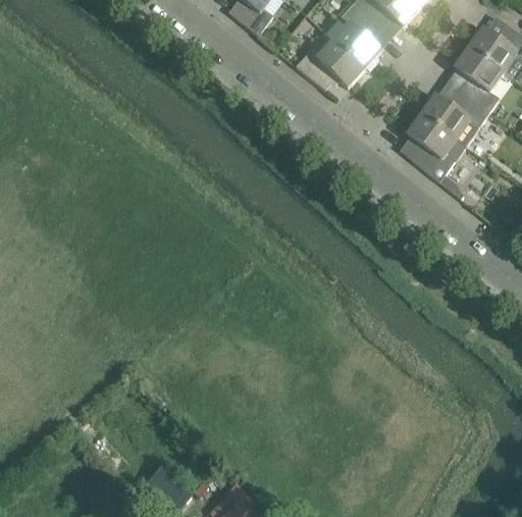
[(233,16),(258,36),(272,14),(263,8),(269,0),(238,0),(236,3),(241,7),(233,16)]
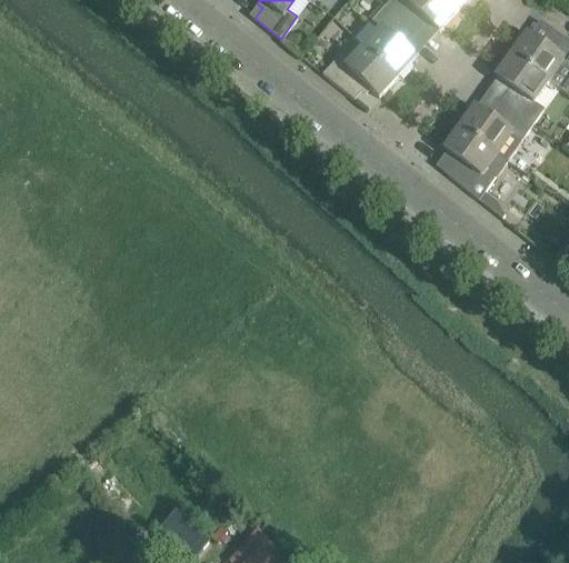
[(427,17),(439,29),(457,9),(447,0),(387,0),(385,2),(415,30),(427,17)]
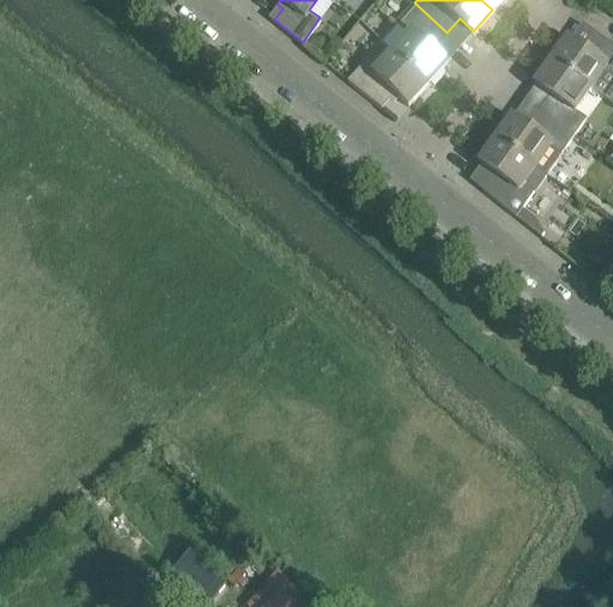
[(481,0),(492,10),(501,0),(481,0)]
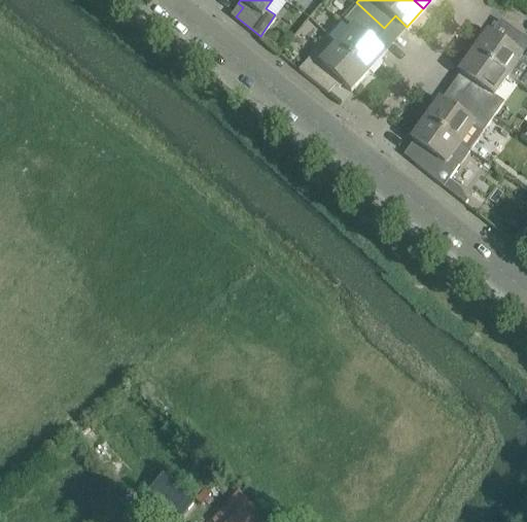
[(384,29),(384,28),(356,2),(341,20),(328,33),(337,40),(367,69),(384,51),(373,41),(377,36),(376,35),(383,28),(384,29)]
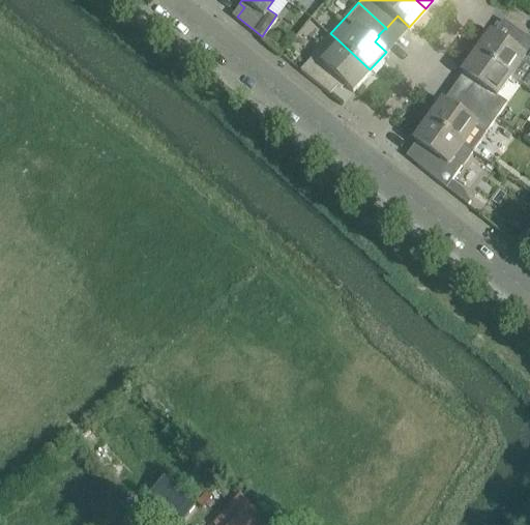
[(491,29),(476,50),(520,80),(528,86),(529,84),(529,35),(516,26),(509,34),(503,30),(499,35),(493,30),(491,29)]
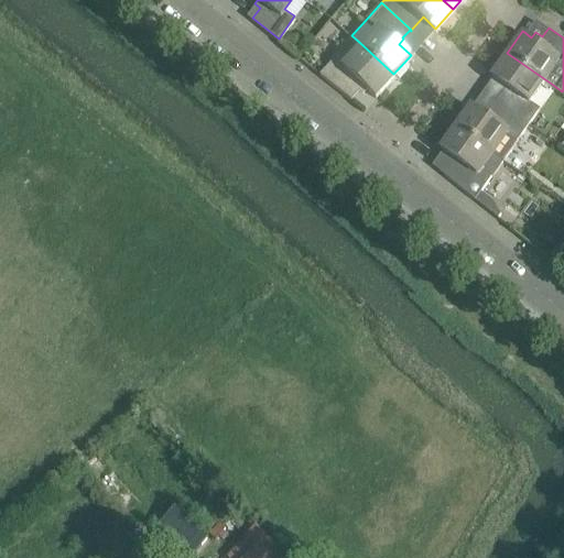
[(376,94),(393,74),(360,43),(346,58),(338,51),(320,70),(345,93),(354,83),(358,87),(362,83),(376,94)]
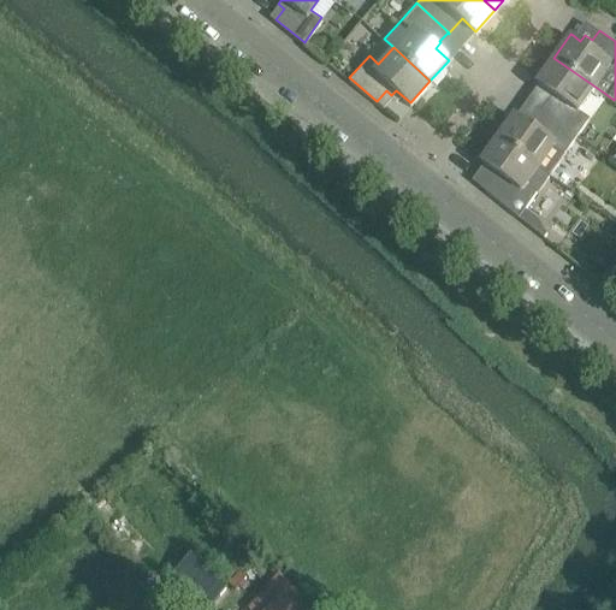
[(554,58),(537,81),(551,90),(548,98),(552,101),(545,111),(576,132),(604,93),(554,58)]
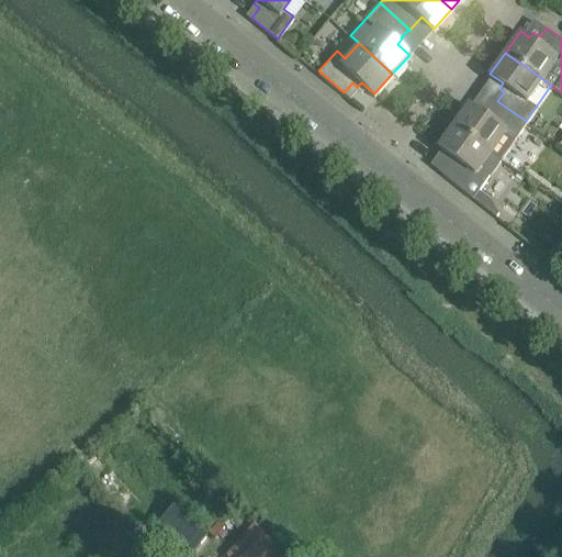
[(469,102),(453,124),(501,157),(526,121),(497,101),(491,110),(486,107),(482,112),(469,102)]
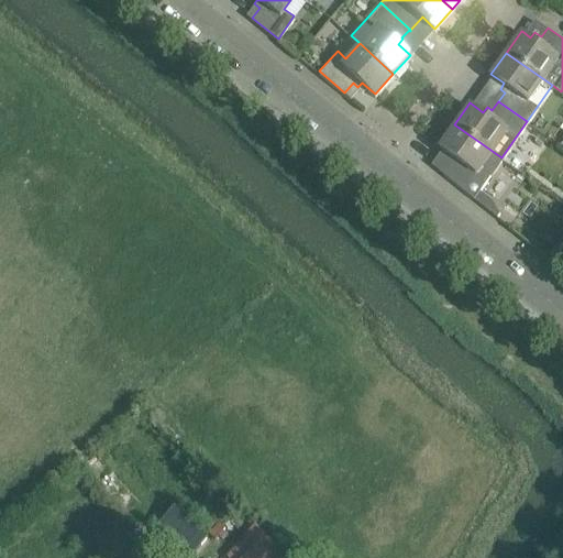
[(454,124),(439,145),(453,155),(449,161),(454,164),(446,174),(474,196),(501,157),(454,124)]
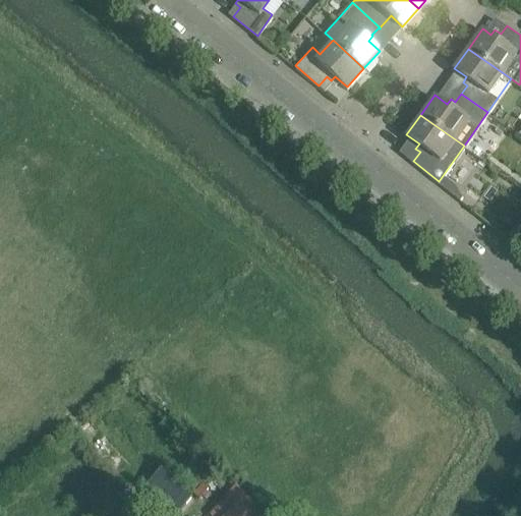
[(520,219),(512,233),(520,239),(520,219)]
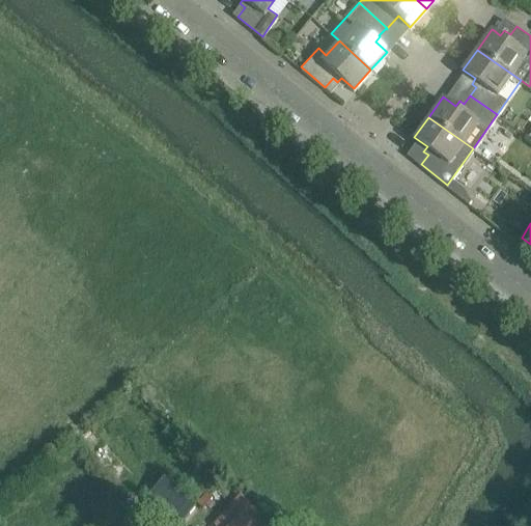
[(180,521),(195,506),(171,485),(157,499),(180,521)]
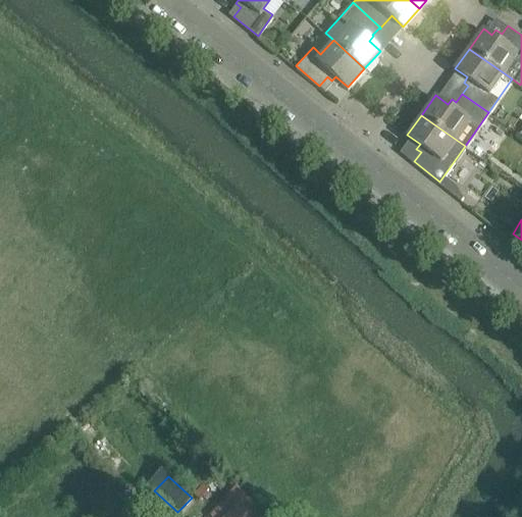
[(251,516),(238,503),(222,516),(251,516)]
